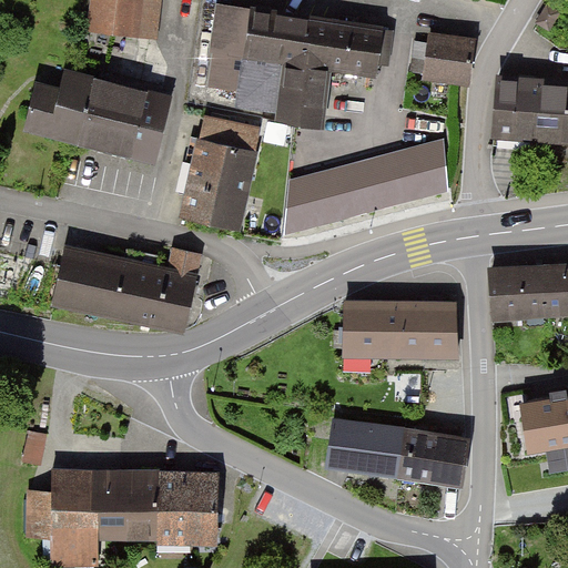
[(142,0),(89,0),(87,24),(139,31),(142,0)]
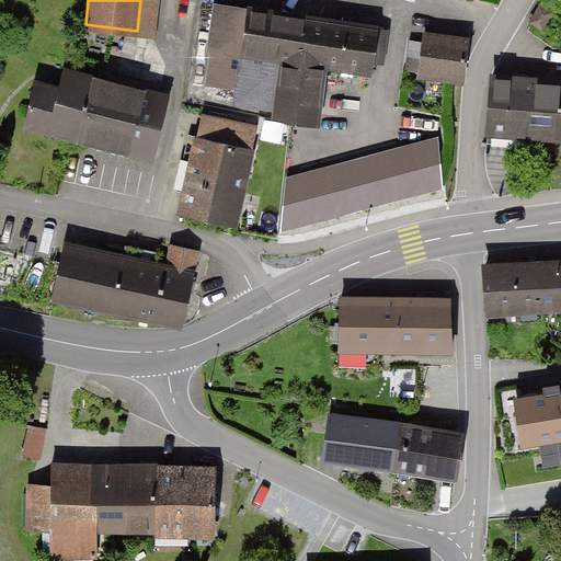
[(384,65),(388,30),(218,6),(212,48),(217,48),(213,84),(239,88),(237,103),(318,114),(324,67),(373,73),(375,64),(384,65)]
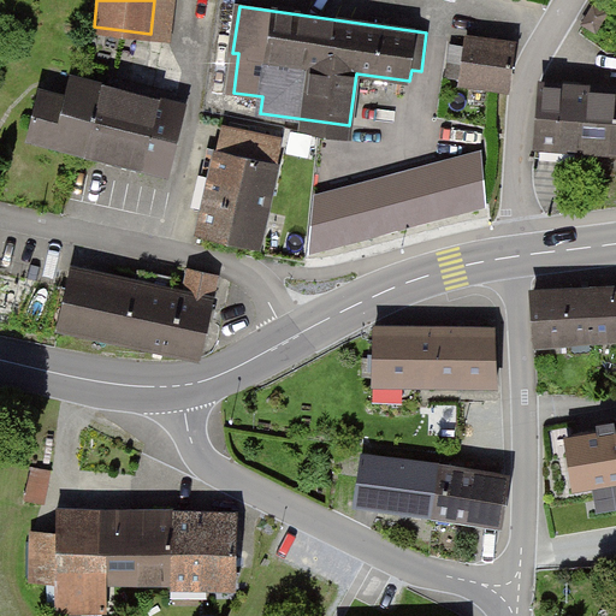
[(606,15),(594,7),(585,24),(596,31),(606,15)]
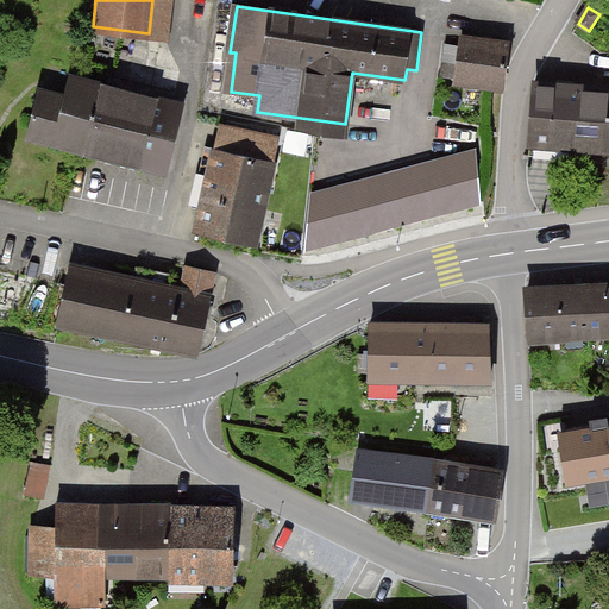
[(510,45),(462,39),(456,80),(504,87),(510,45)]
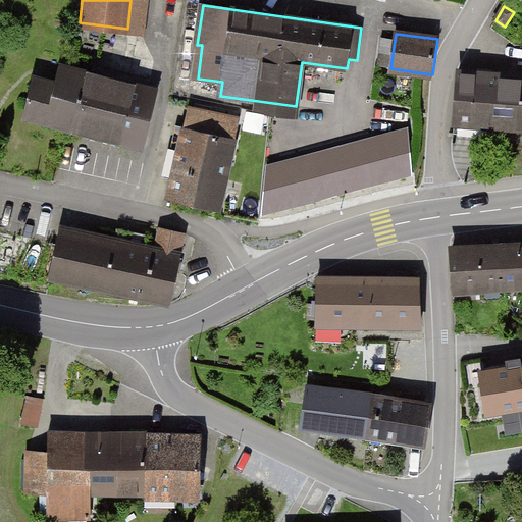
[(74,128),(89,75),(63,68),(58,87),(37,81),(28,116),(74,128)]
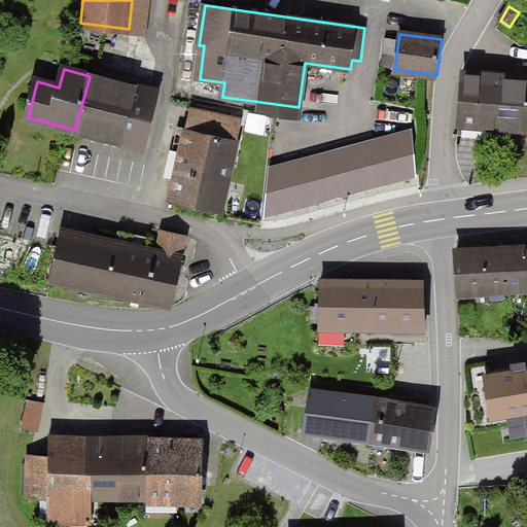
[(500,128),(503,77),(463,74),(459,130),(499,133),(500,128)]
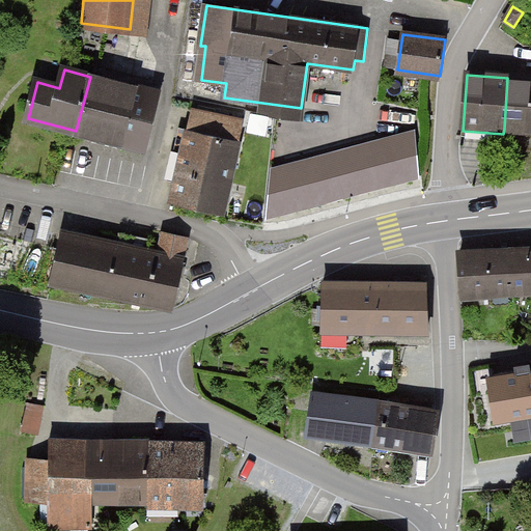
[(158,93),(90,77),(76,131),(145,147),(158,93)]
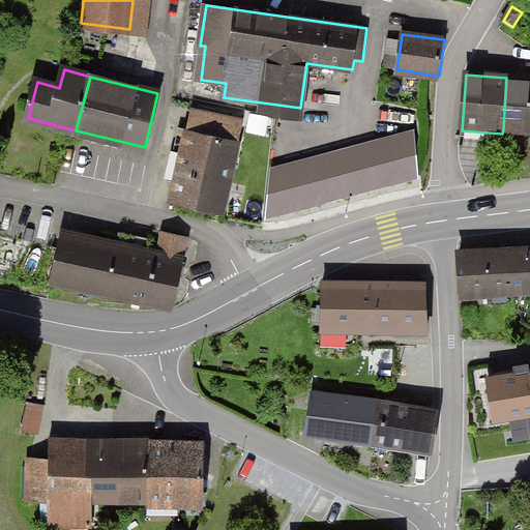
[(529,79),(506,78),(503,128),(529,129),(529,79)]
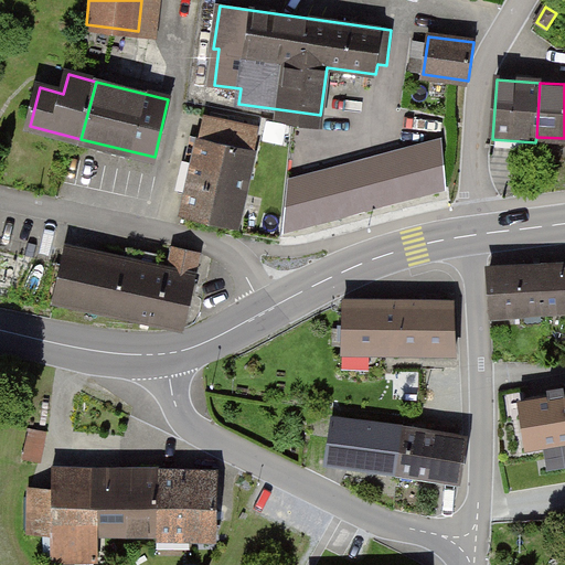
[(247,177),(259,128),(205,116),(201,139),(191,137),(187,162),(247,177)]
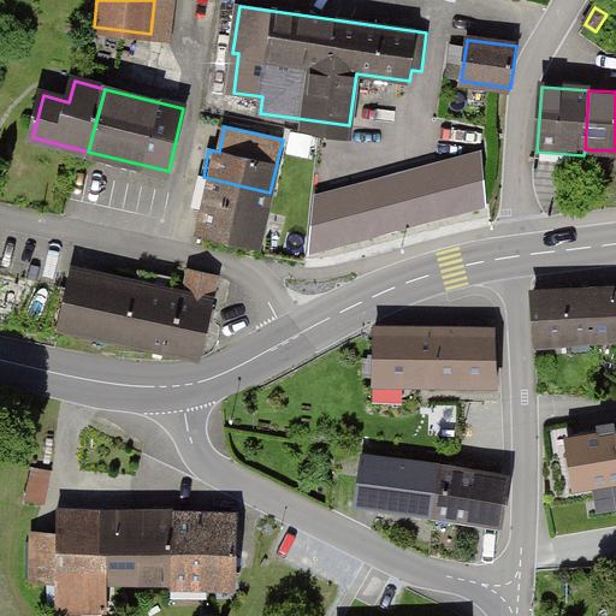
[(481,158),(317,201),(312,248),(484,202),(481,158)]
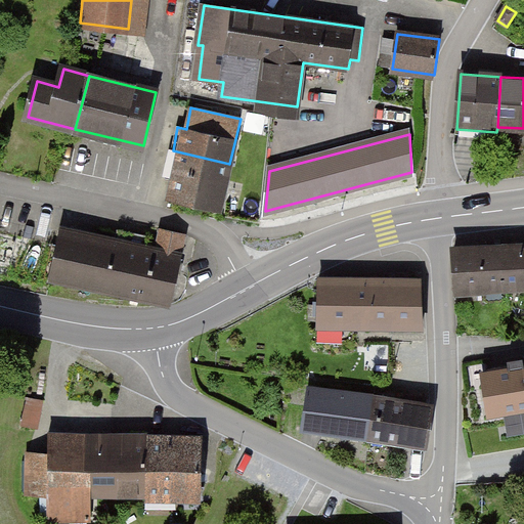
[(219,208),(229,164),(173,150),(166,177),(174,179),(171,197),(219,208)]
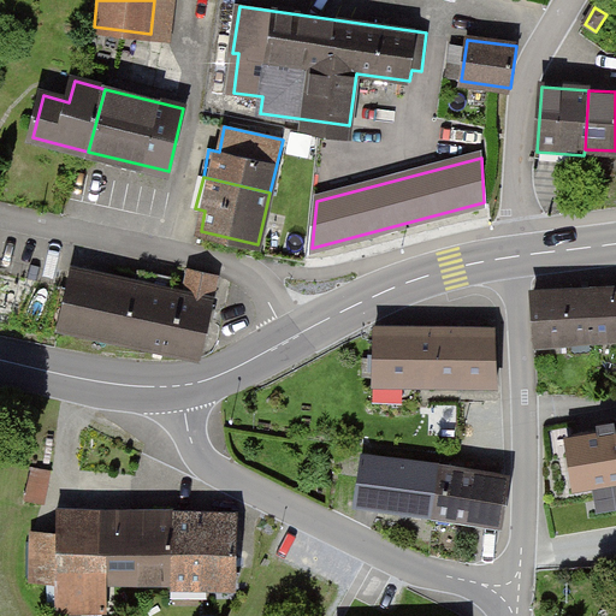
[(72,271),(59,327),(199,357),(217,277),(190,272),(185,295),(171,292),(175,278),(138,270),(135,284),(72,271)]
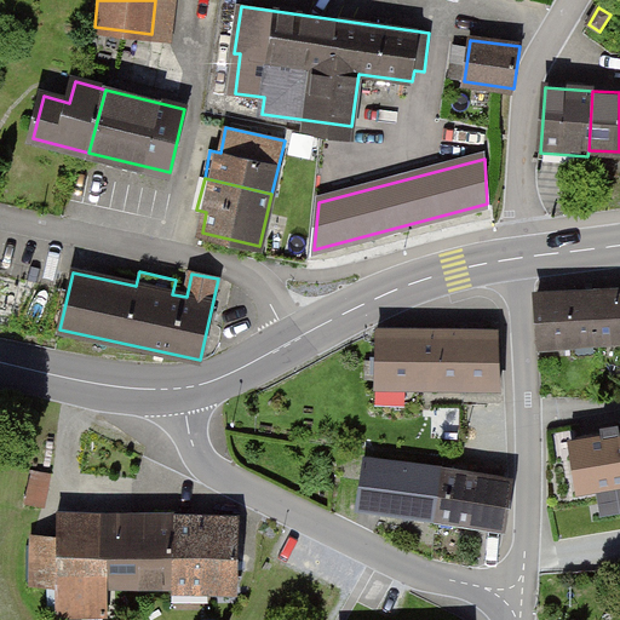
[(619,292),(595,293),(598,340),(619,339),(619,292)]
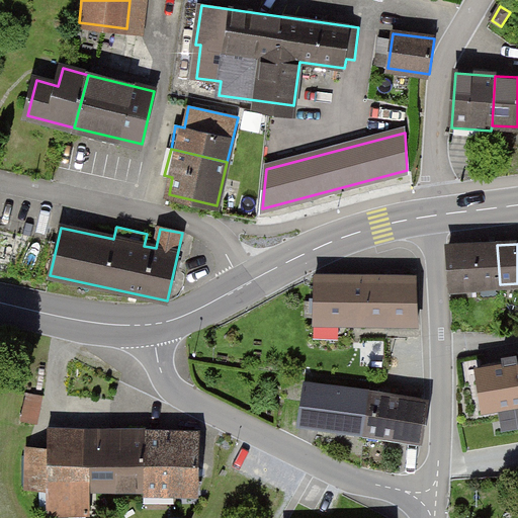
[(497,245),(449,247),(452,288),(500,284),(497,245)]
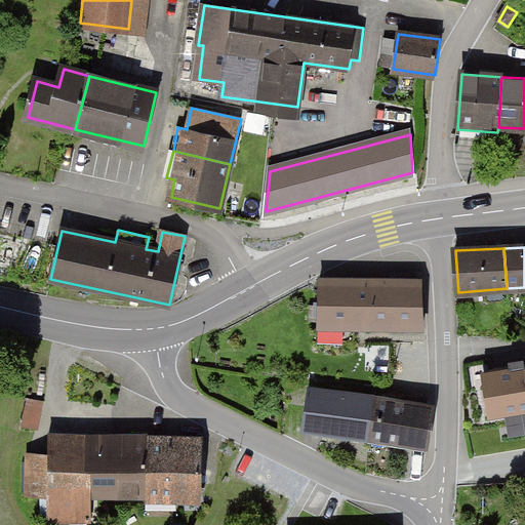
[(426,279),(318,277),(317,335),(425,337),(426,279)]
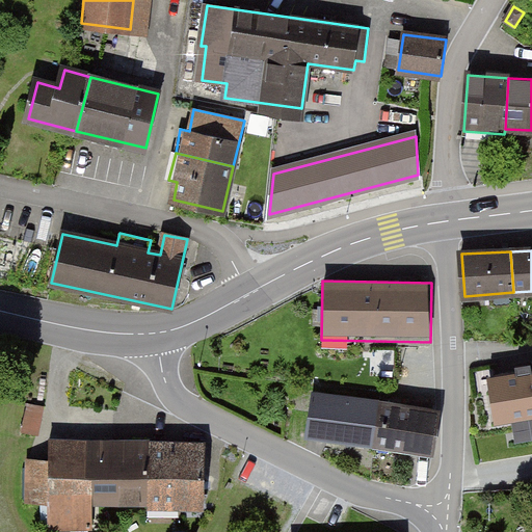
[(516,371),(494,375),(497,393),(490,394),(495,422),(531,416),(531,369),(531,370),(531,363),(515,365),(516,371)]
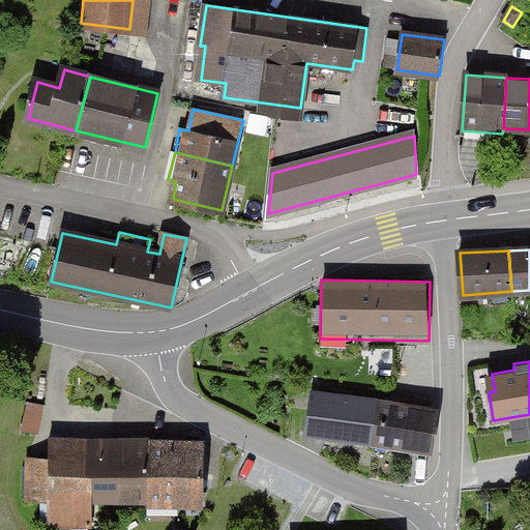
[(374,394),(312,386),(304,438),(366,447),(374,394)]
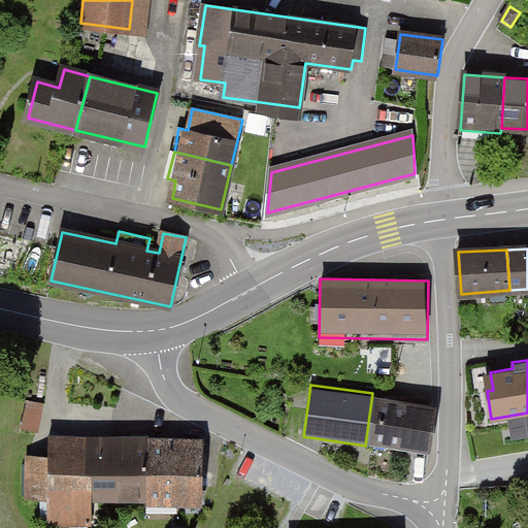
[(435,402),(372,393),(365,446),(428,454),(435,402)]
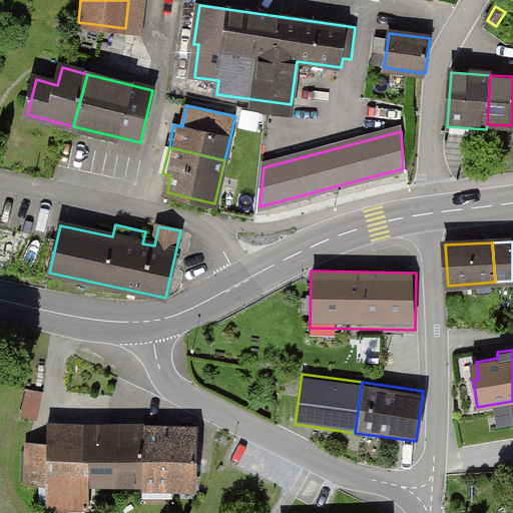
[(28,387),(25,413),(41,415),(44,389),(28,387)]
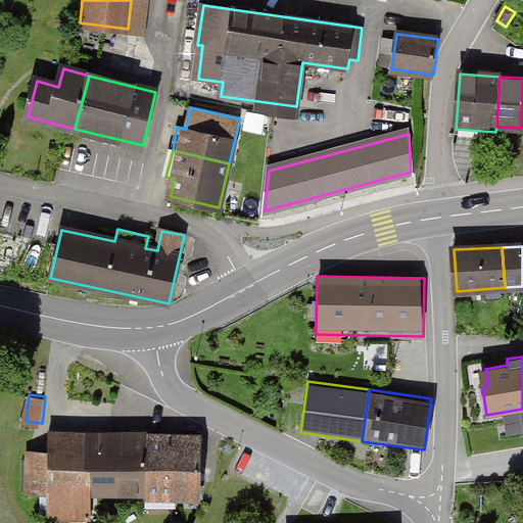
[(127,433),(48,431),(47,503),(125,504),(127,433)]
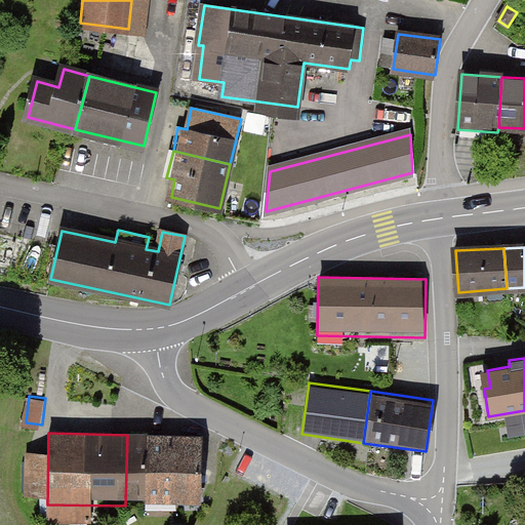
[(205,436),(127,435),(125,506),(204,507),(205,436)]
